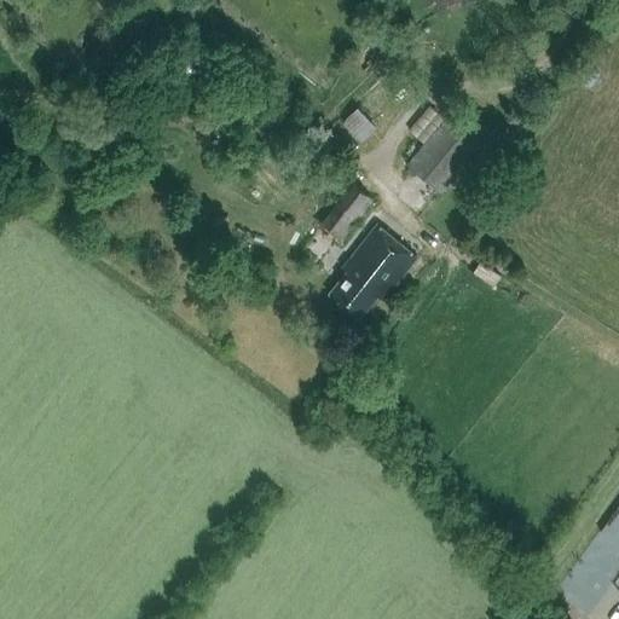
[(590,65),(580,80),(591,87),(601,73),(590,65)]
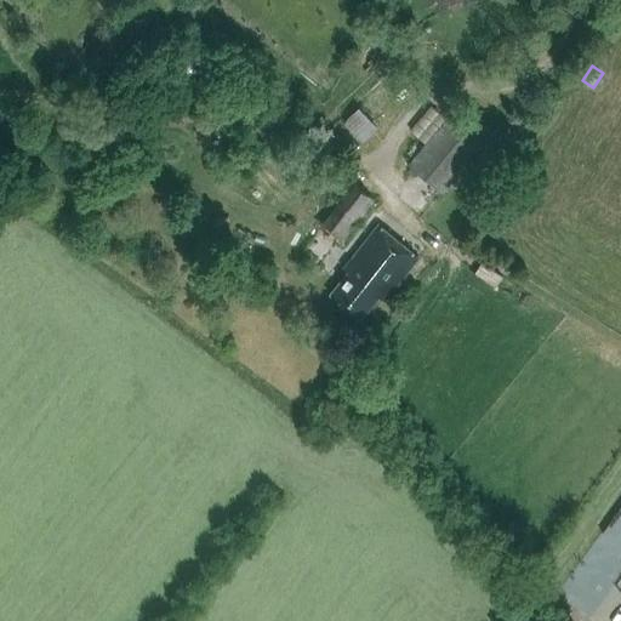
[(490,130),(459,104),(410,164),(442,189),(490,130)]
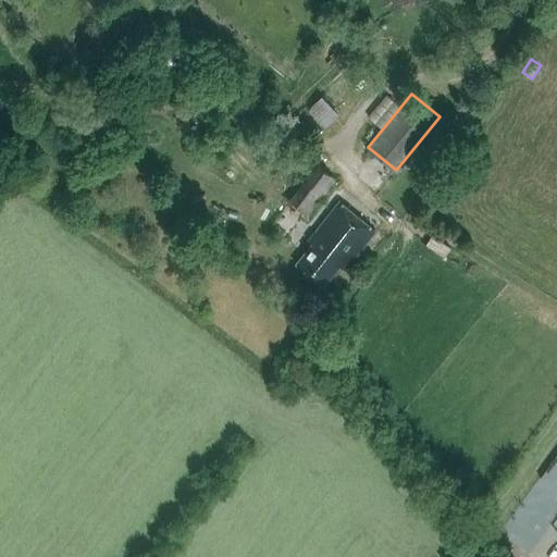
[(309,110),(324,126),(338,112),(323,96),(309,110)]
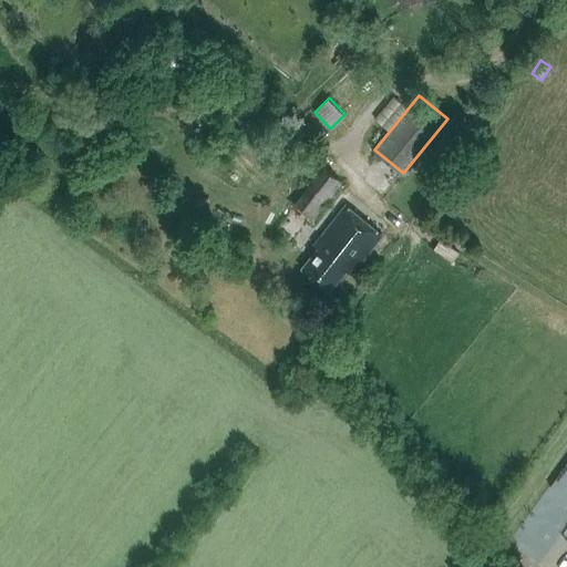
[(311,220),(341,181),(323,166),(292,206),(311,220)]
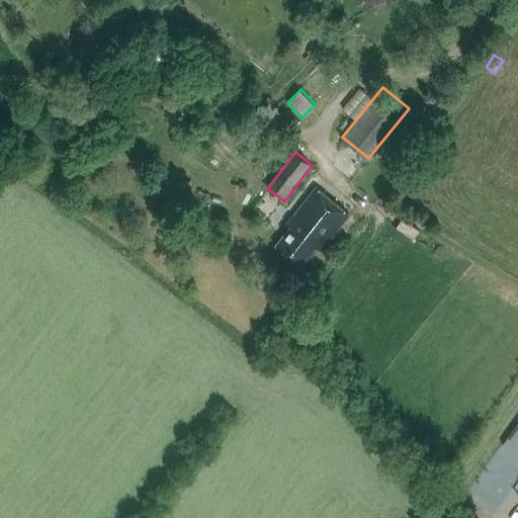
[(287,224),(290,226),(275,245),(301,264),(316,247),(321,251),(349,213),(315,187),(287,224)]
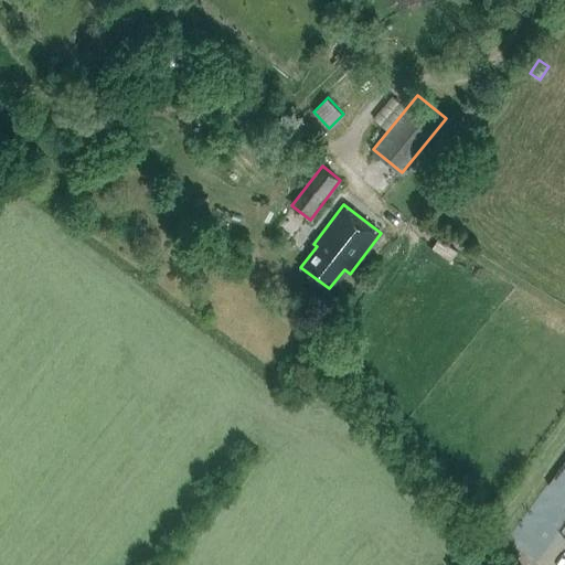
All buildings are outlined.
